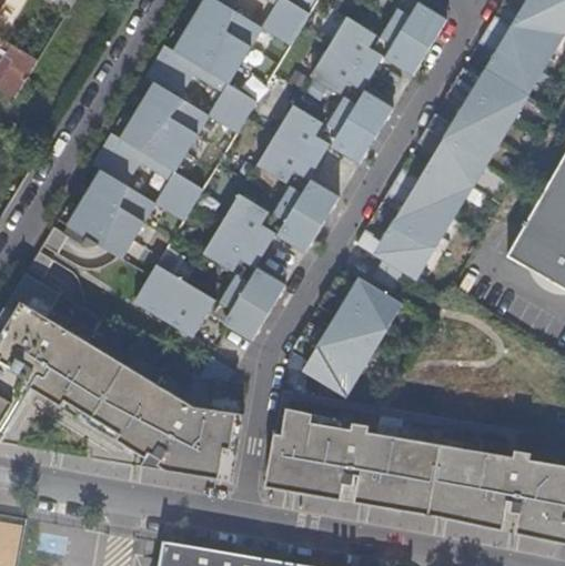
[(66,10),(70,0),(49,0),(48,2),(66,10)]
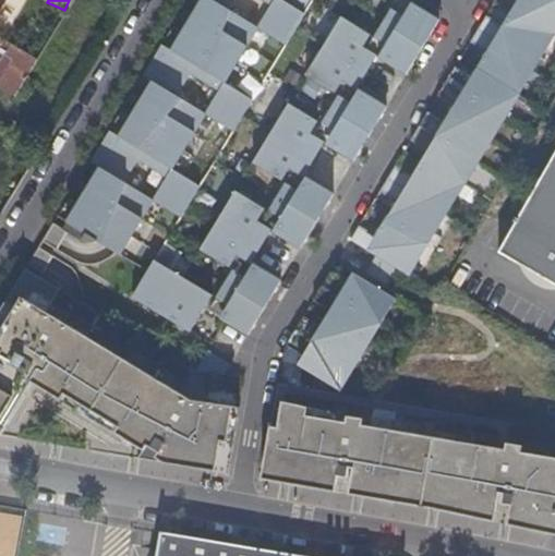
[(198,0),(170,49),(222,83),(256,27),(228,10),(213,0),(198,0)]
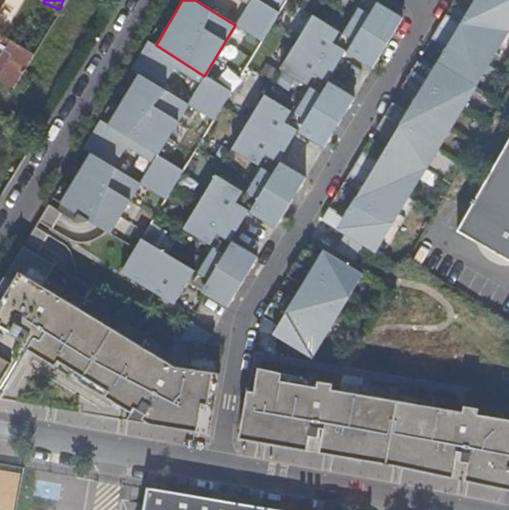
[(195,0),(209,9),(214,0),(239,0),(247,5),(235,25),(261,41),(278,13),(255,0),(195,0)]
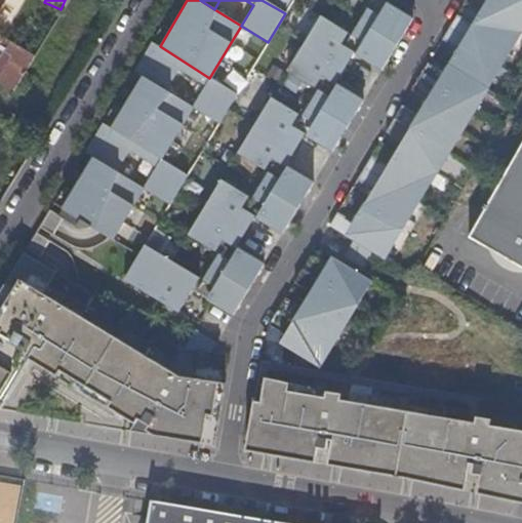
[(371,0),(359,19),(396,42),(411,17),(383,0),(371,0)]
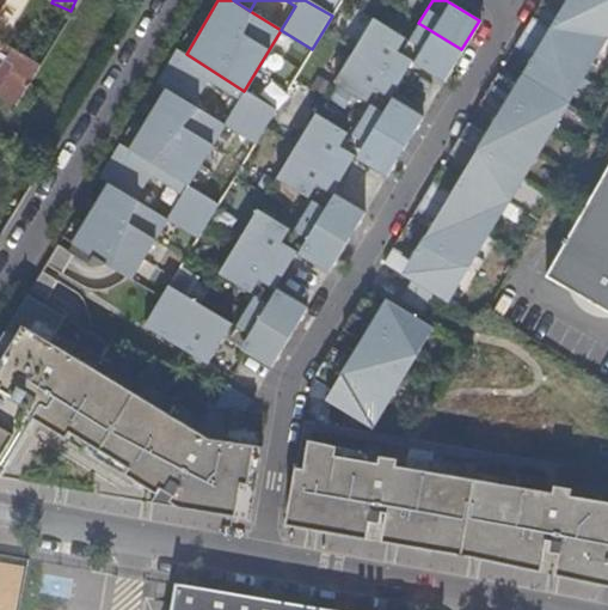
[(559,10),(600,35),(606,37),(607,32),(607,4),(601,0),(565,0),(559,10)]
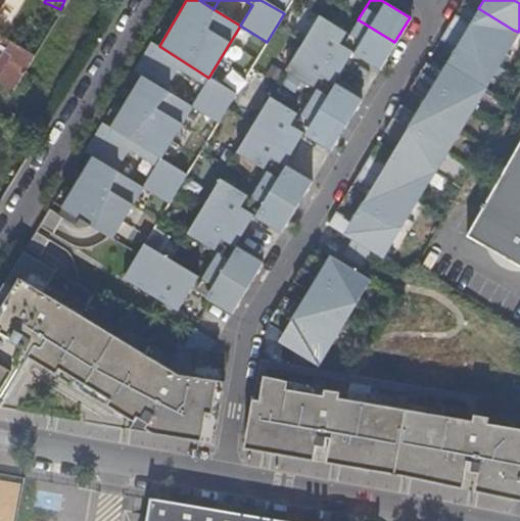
[(513,30),(478,8),(470,22),(454,13),(446,26),(497,56),(513,30)]
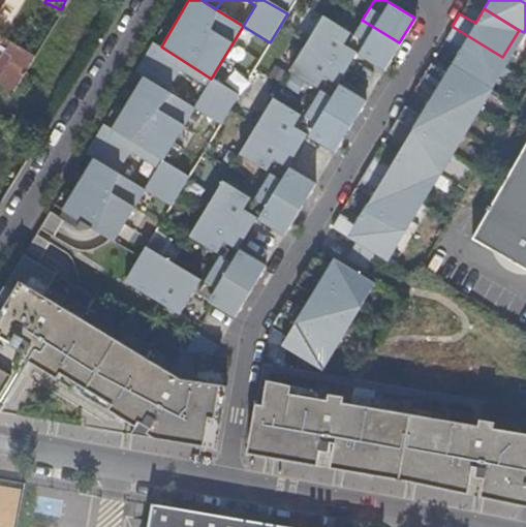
[(335,82),(338,83),(357,52),(346,45),(350,38),(347,36),(351,30),(325,13),(290,69),(317,86),(325,74),(328,76),(335,82)]
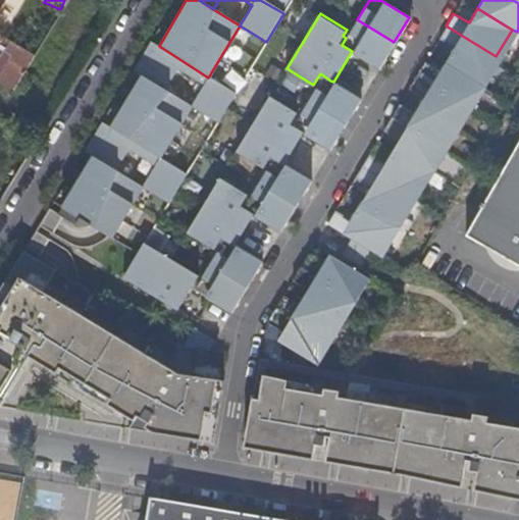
[(352,51),(378,67),(394,42),(357,19),(346,38),(342,45),(352,51)]
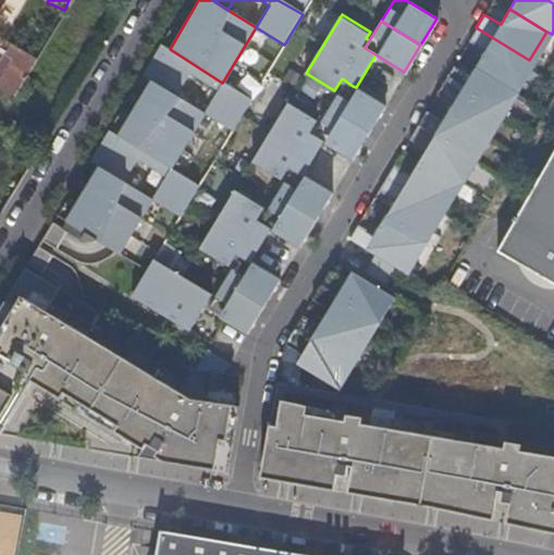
[(484,50),(474,68),(511,90),(529,60),(476,27),(468,40),(484,50)]
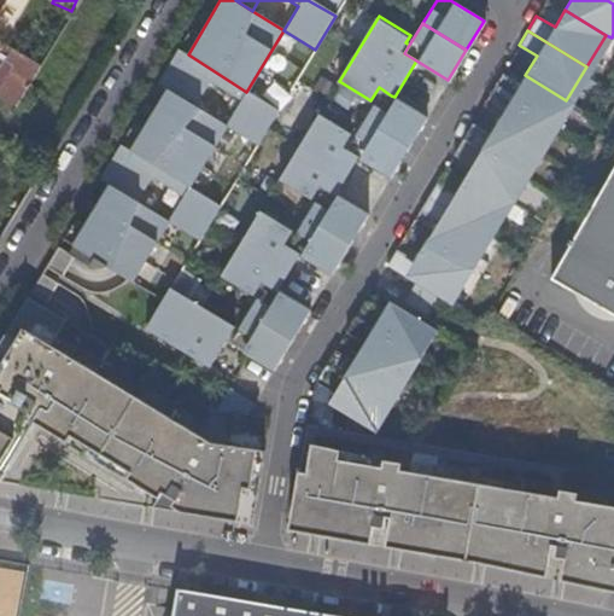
[(24,56),(40,64),(52,44),(37,35),(24,56)]
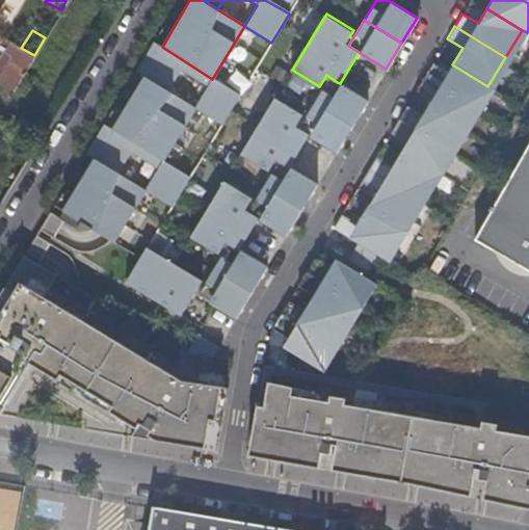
[(0,84),(12,91),(34,55),(21,48),(0,35),(0,50),(11,56),(0,76),(0,84)]
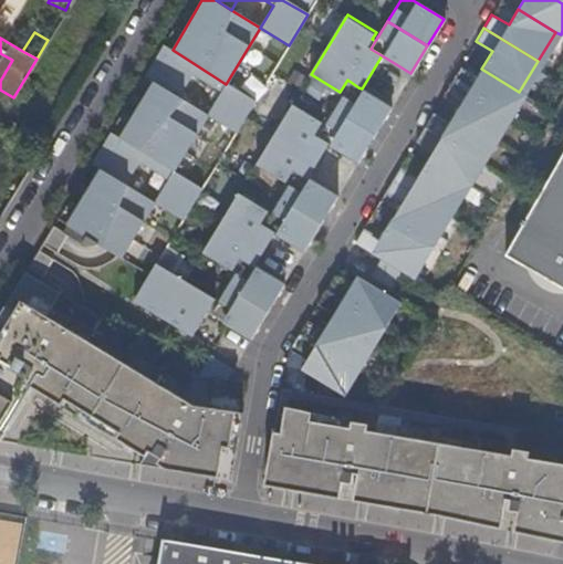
[(153,81),(177,96),(190,73),(220,92),(207,114),(235,132),(253,101),(226,84),(173,50),(162,43),(143,75),(153,81)]
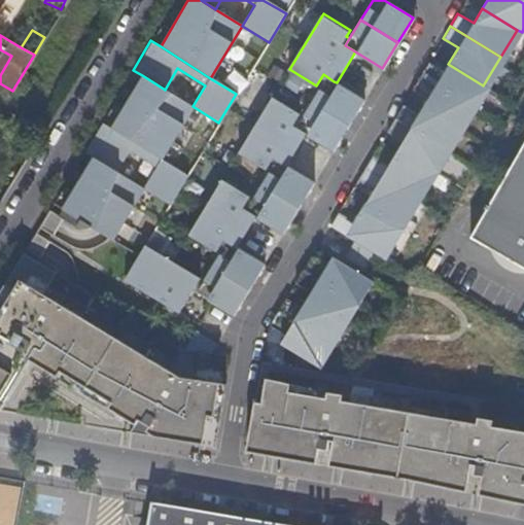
[(483,85),(448,64),(444,71),(428,62),(420,75),(476,109),(488,89),(483,85)]
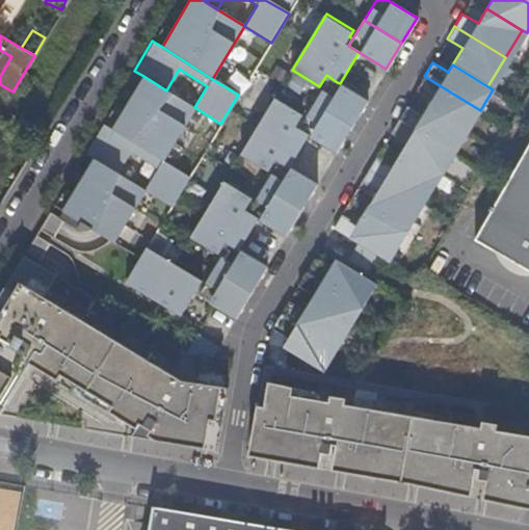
[(143,76),(111,129),(162,160),(194,107),(166,90),(143,76)]
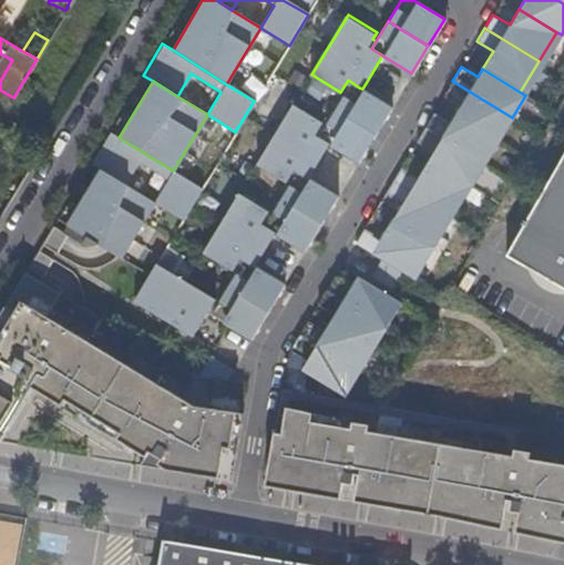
[(512,117),(452,81),(443,95),(460,105),(455,114),(498,140),(512,117)]
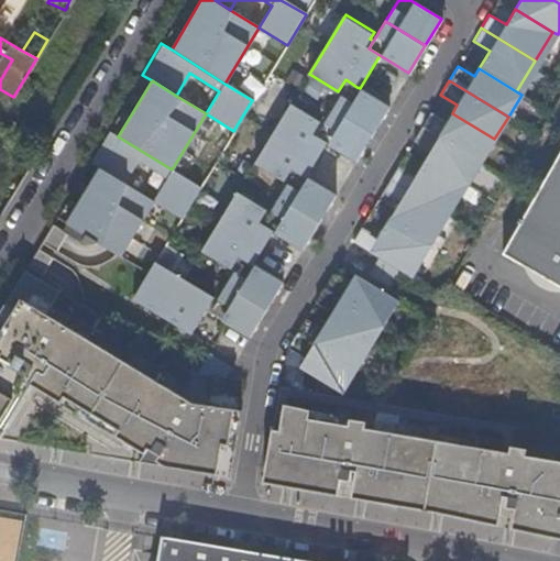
[(349,81),(332,109),(372,133),(388,106),(360,88),(357,87),(349,81)]
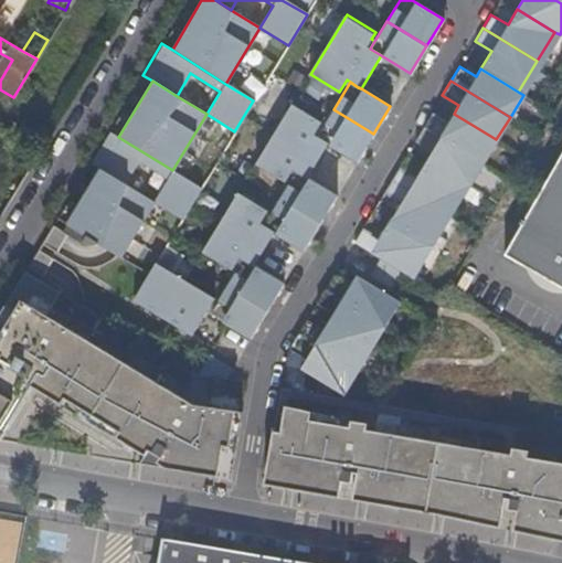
[(561,95),(475,240),(560,291),(561,287),(561,95)]
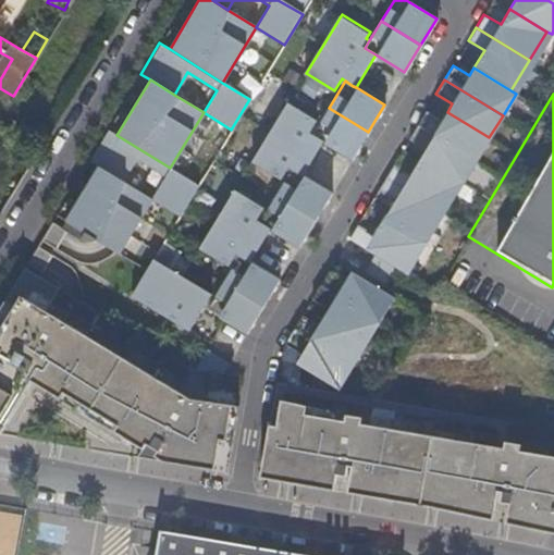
[(312,135),(352,159),(368,132),(329,108),(312,135)]
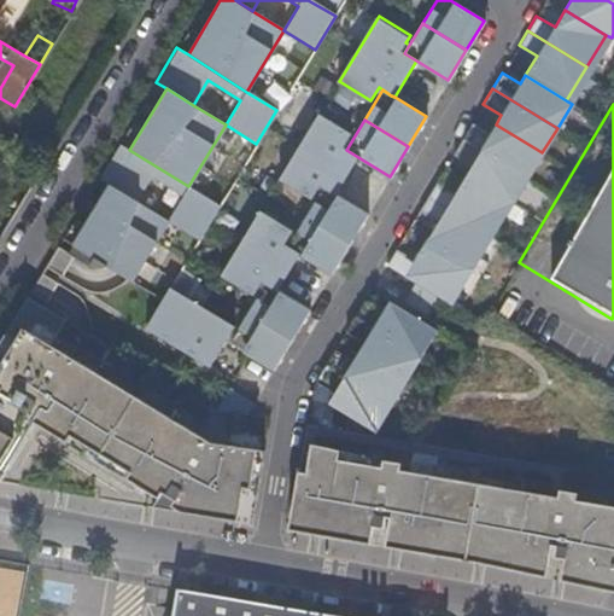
[(496,125),(490,133),(472,122),(462,138),(527,178),(542,152),(496,125)]
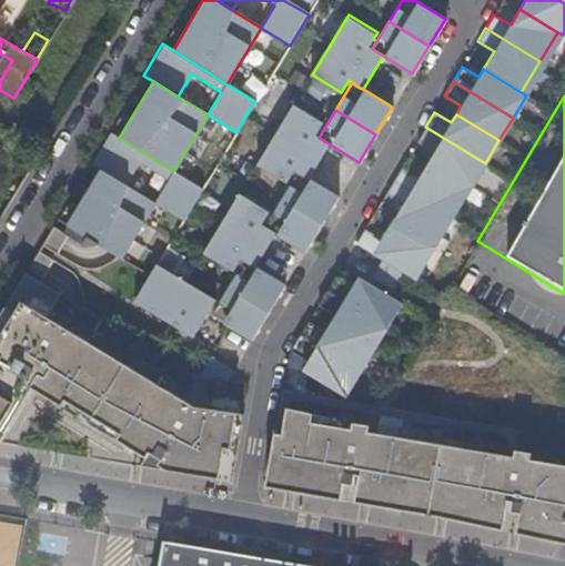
[(485,163),(425,127),(417,140),(433,152),(429,160),(465,183),(471,187),(485,163)]
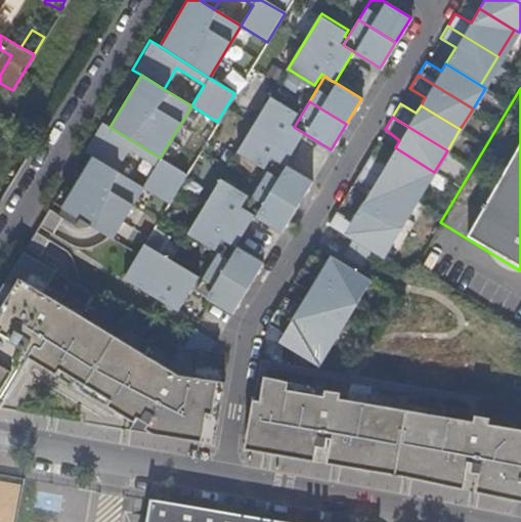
[(370,154),(362,166),(413,197),(429,169),(395,147),(385,164),(370,154)]
